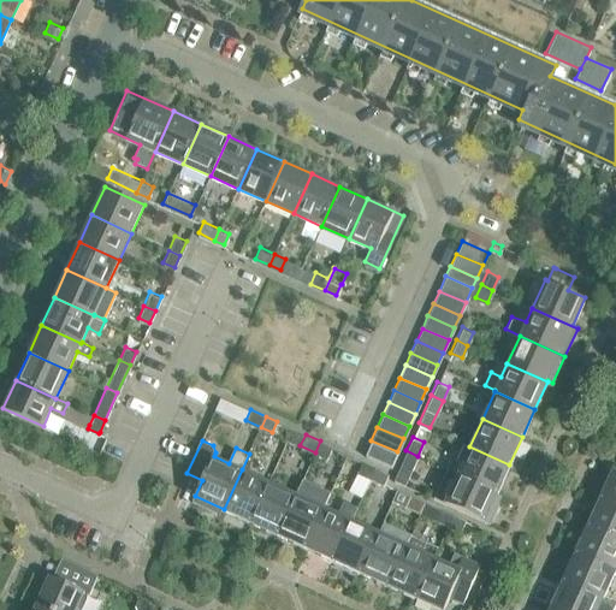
[(320,440),(315,452),(326,457),(331,445),(320,440)]
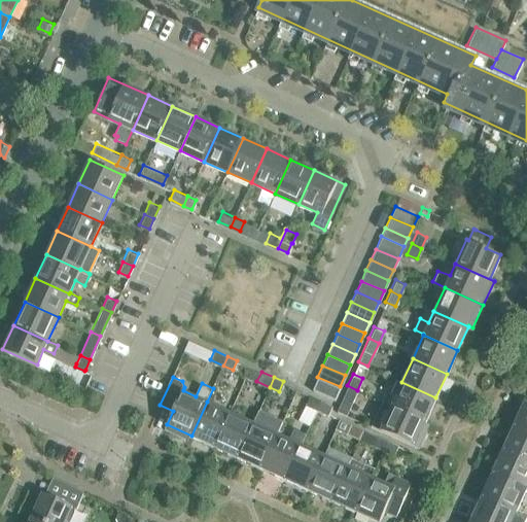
[(335,397),(340,386),(317,377),(313,387),(335,397)]
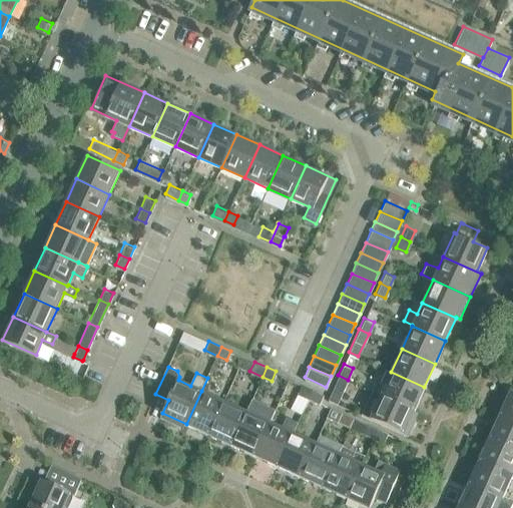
[(424,387),(391,372),(385,369),(381,379),(377,377),(371,390),(414,410),(424,387)]
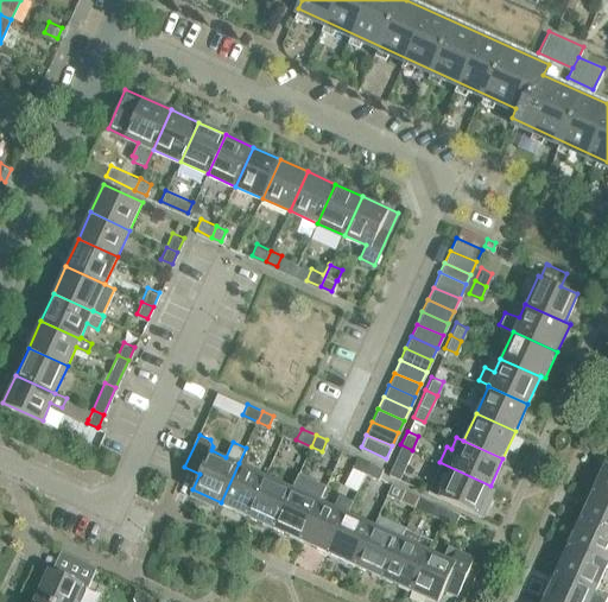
[(400,444),(396,457),(406,462),(412,450),(400,444)]
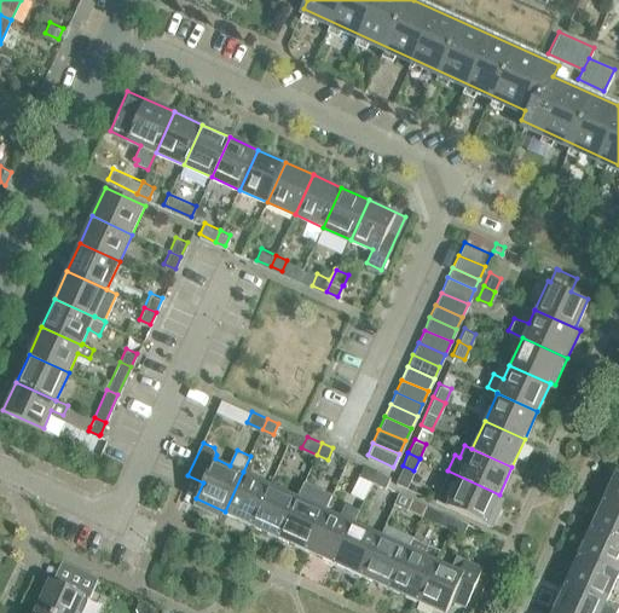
[(359,473),(372,479),(377,468),(364,462),(359,473)]
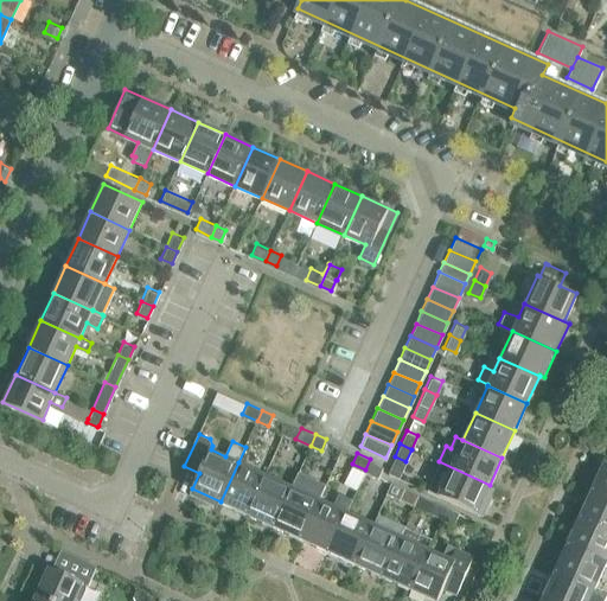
[(365,470),(377,475),(382,465),(370,459),(365,470)]
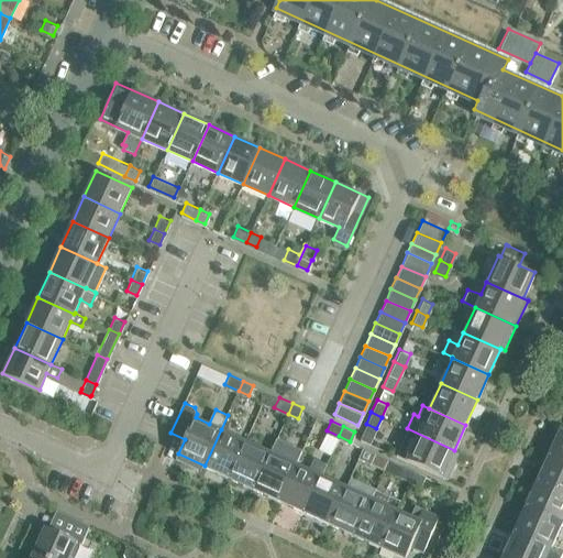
[(562,428),(559,426),(547,452),(562,459),(562,428)]
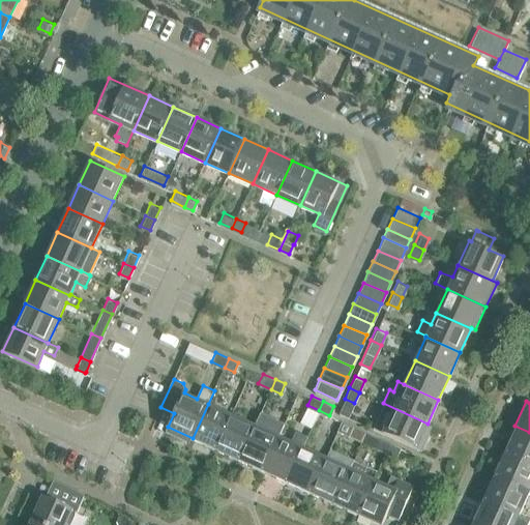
[(372,428),(382,432),(416,447),(428,424),(383,403),(372,428)]
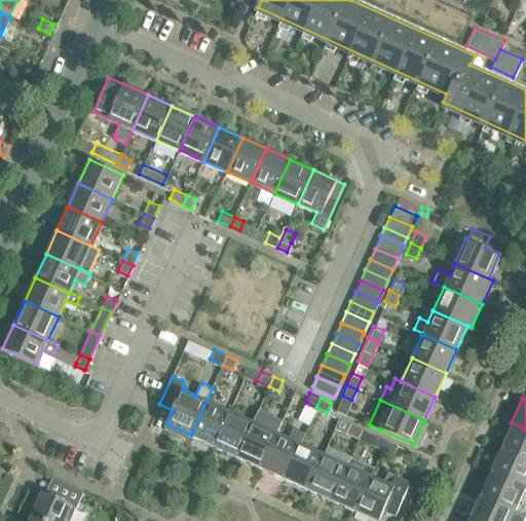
[(229,411),(207,401),(191,435),(214,445),(229,411)]
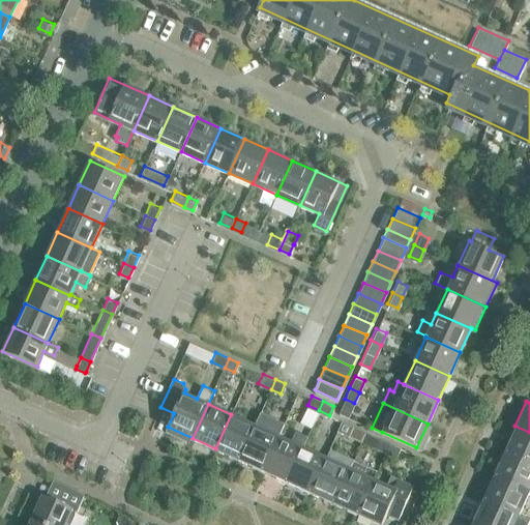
[(215,448),(239,459),(255,425),(231,414),(215,448)]
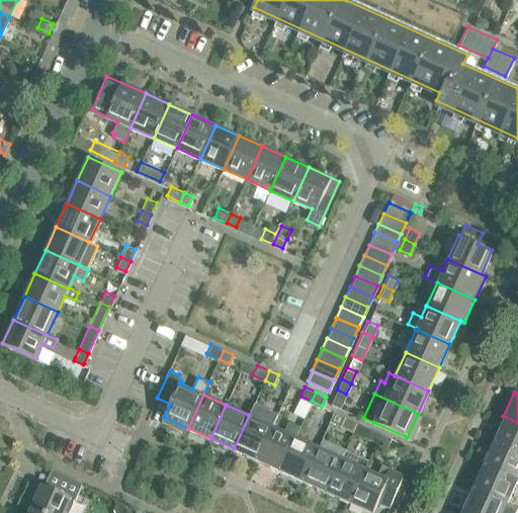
[(340,424),(344,415),(334,410),(329,419),(340,424)]
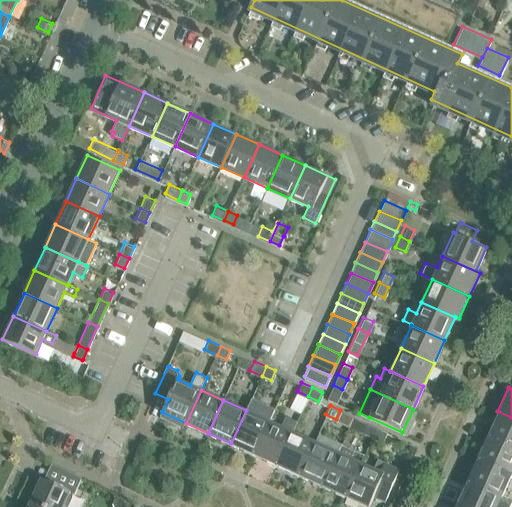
[(231,443),(254,454),(269,421),(246,410),(231,443)]
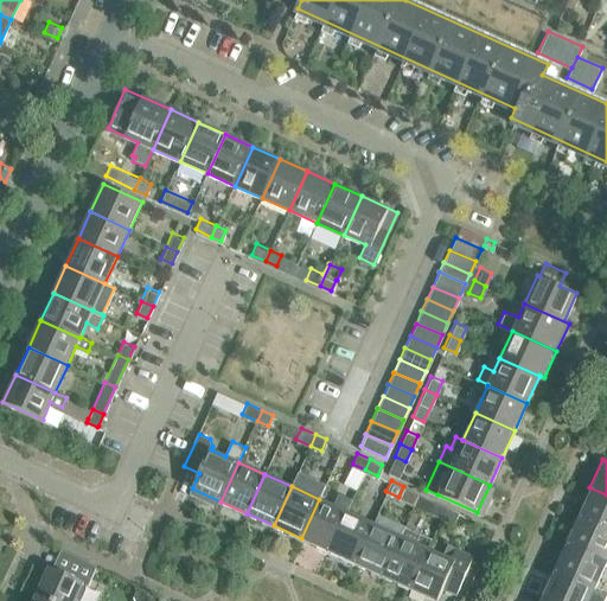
[(606,494),(589,487),(577,515),(606,528),(606,494)]
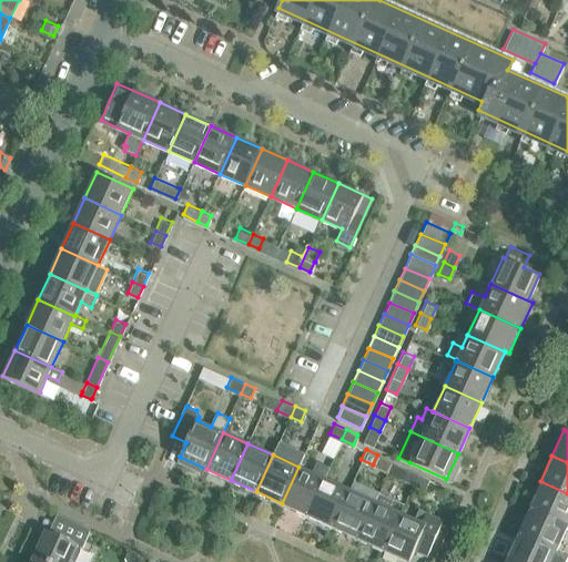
[(311,472),(298,467),(282,503),(307,514),(324,478),(323,478),(328,465),(316,459),(311,472)]
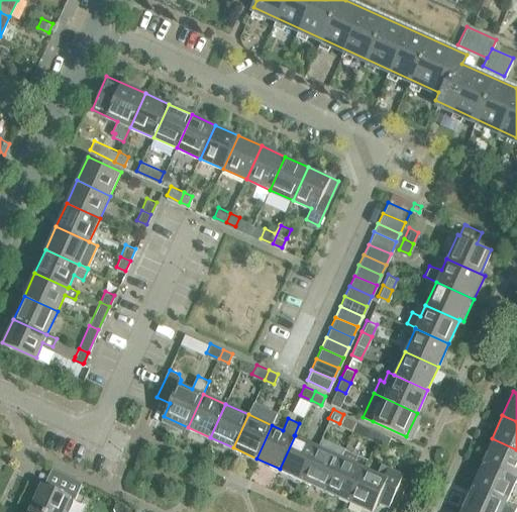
[(365,434),(376,439),(380,430),(356,419),(350,432),(365,434)]
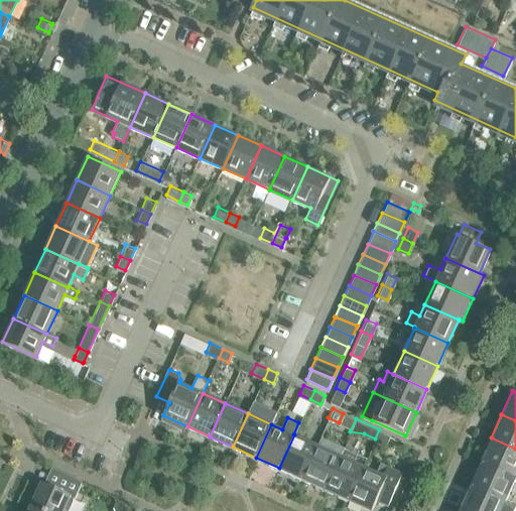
[(390,434),(379,429),(375,438),(385,443),(390,434)]
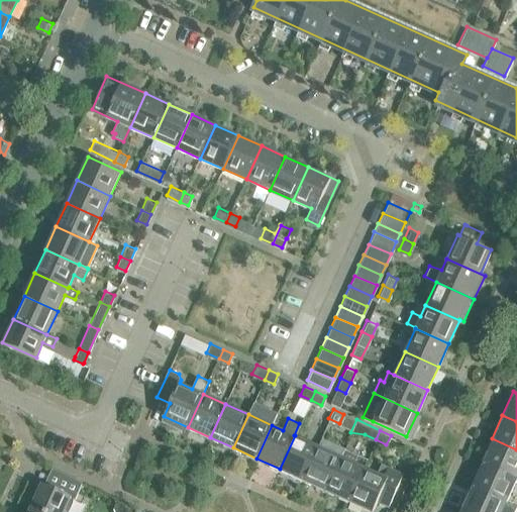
[(318,445),(295,435),(280,469),(302,480),(318,445)]
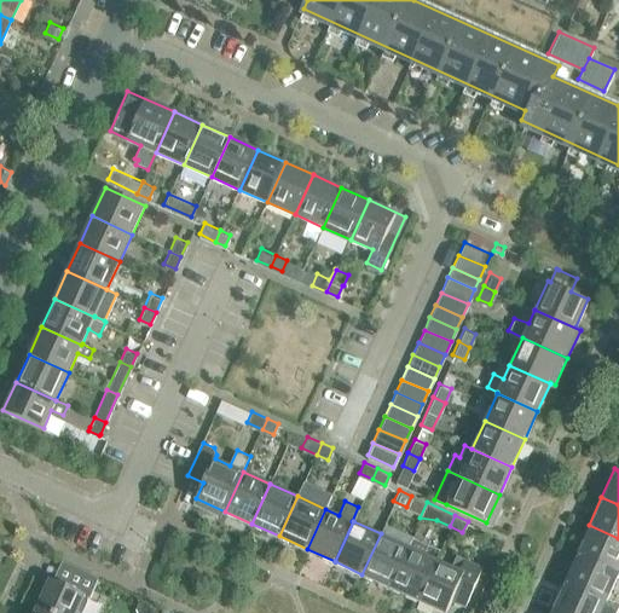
[(618,564),(618,538),(589,525),(577,553),(617,571),(618,564)]
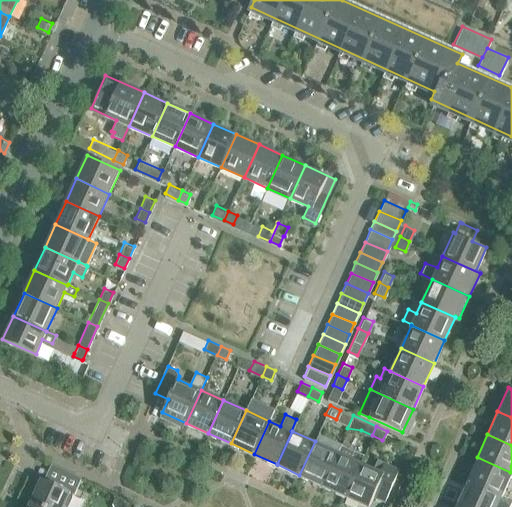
[(315,441),(299,475),(322,485),(337,452),(315,441)]
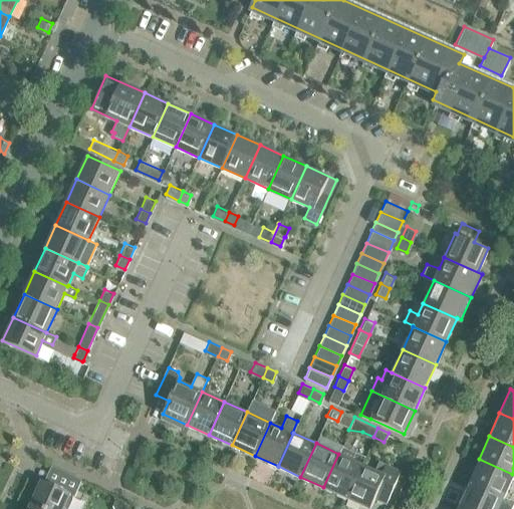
[(323,487),(346,497),(361,464),(338,454),(323,487)]
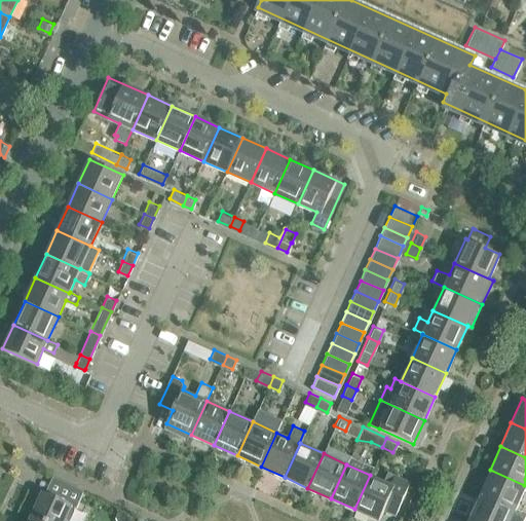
[(490,470),(480,493),(513,508),(524,485),(490,470)]
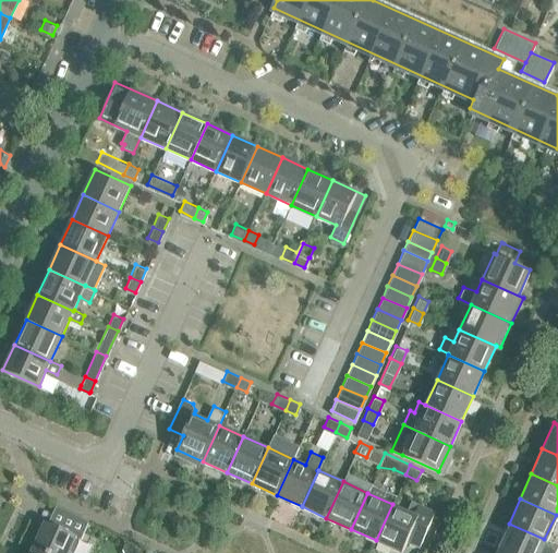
[(392,504),(376,540),(401,552),(408,539),(420,544),(436,507),(420,500),(413,514),(392,504)]
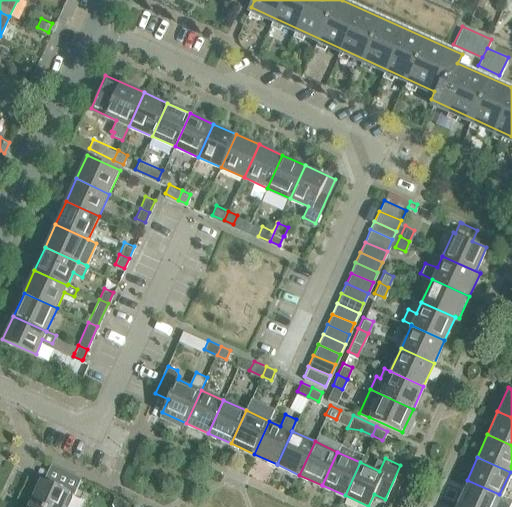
[(40,477),(29,501),(43,506),(69,506),(67,506),(73,492),(40,477)]
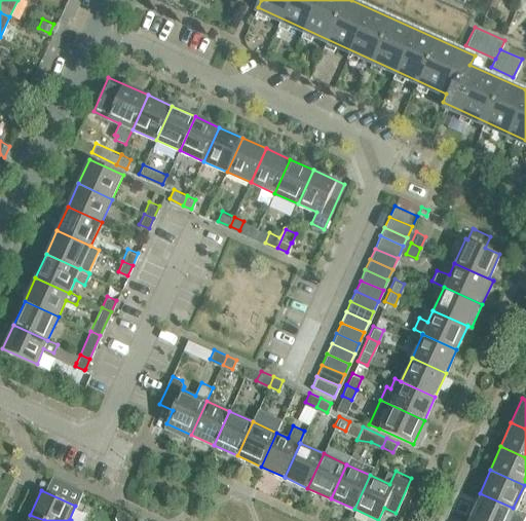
[(506,520),(513,508),(480,493),(468,516),(479,520),(506,520)]
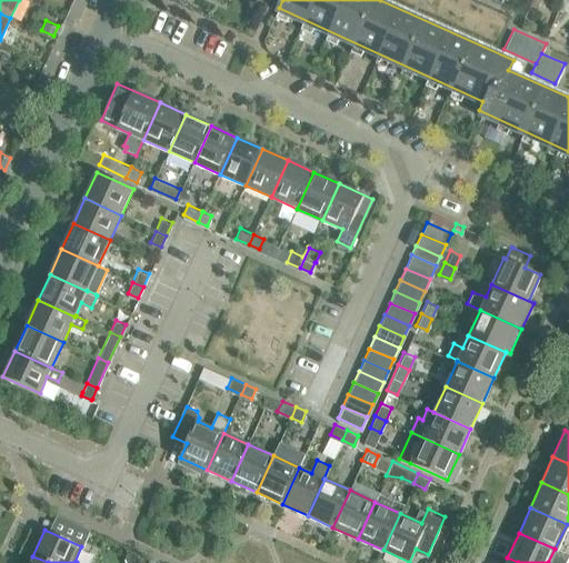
All buildings are outlined.
